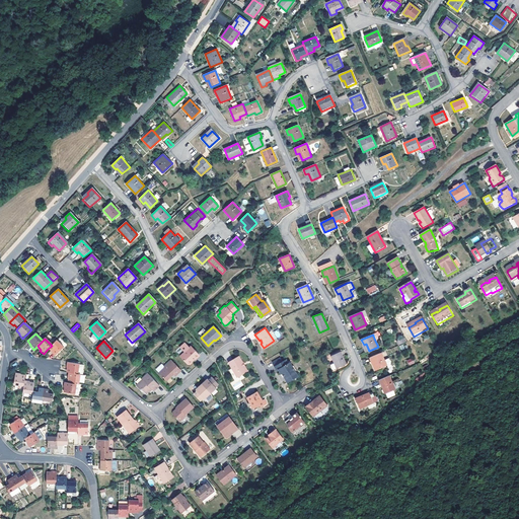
[(63,349),(56,342),(52,346),(48,349),(53,354),(52,354),(54,357),(63,349)]
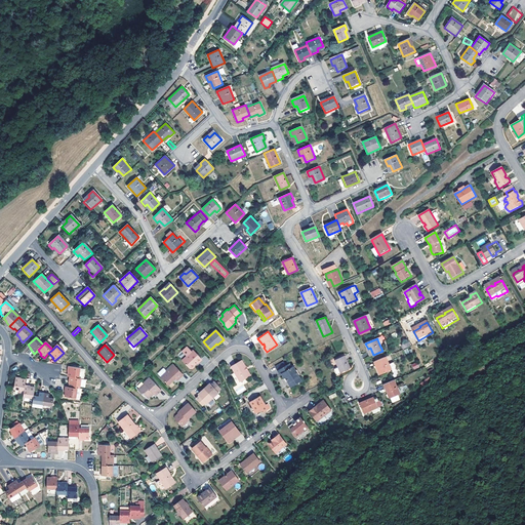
[(191,368),(192,367),(194,365),(194,364),(197,362),(197,363),(201,359),(193,350),(186,356),(182,359),(190,368),(191,368)]
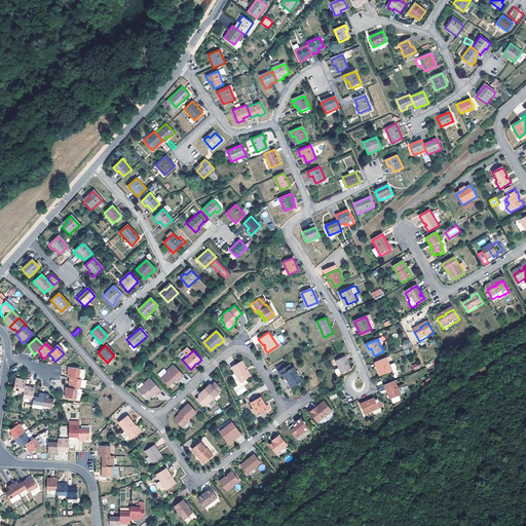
[(346,357),(337,361),(342,373),(351,369),(346,357)]
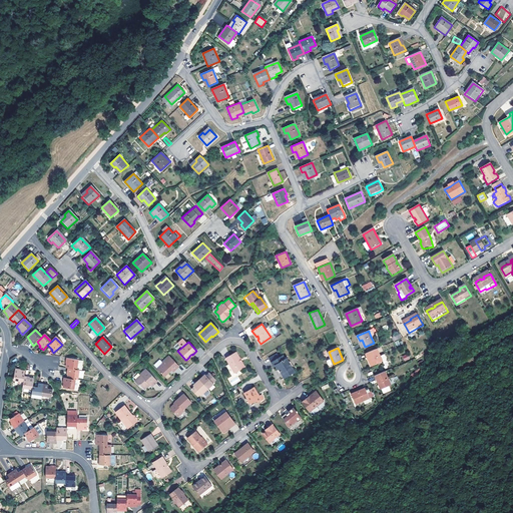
[(378,349),(369,353),(371,359),(369,360),(372,366),(383,361),(381,356),(378,349)]
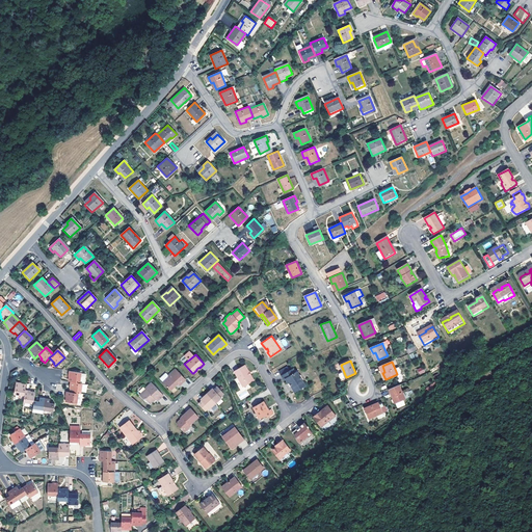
[(241,367),(231,375),(242,390),(251,381),(241,367)]
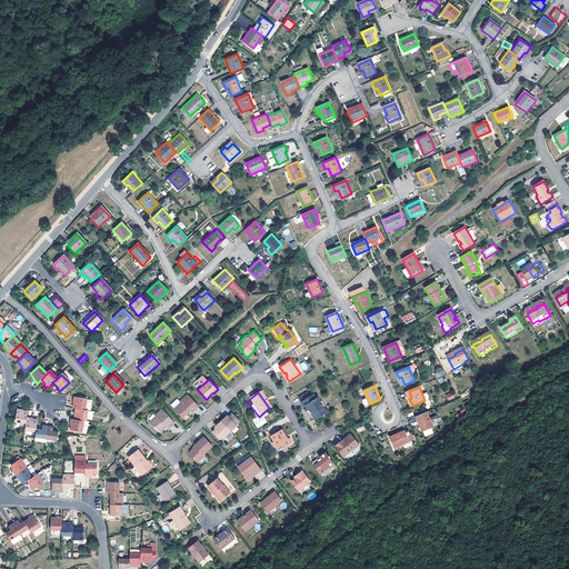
[(306,392),(298,398),(302,406),(305,405),(308,409),(309,409),(315,419),(320,416),(319,415),(326,410),(318,397),(315,399),(312,395),(309,397),(306,392)]
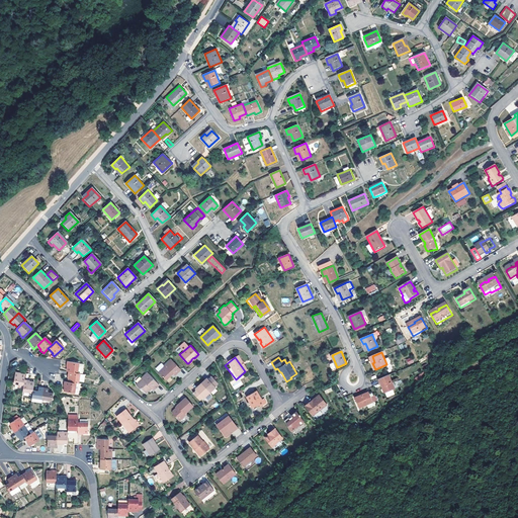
[(163,367),(158,372),(165,379),(172,373),(174,375),(180,370),(171,359),(164,365),(163,367)]
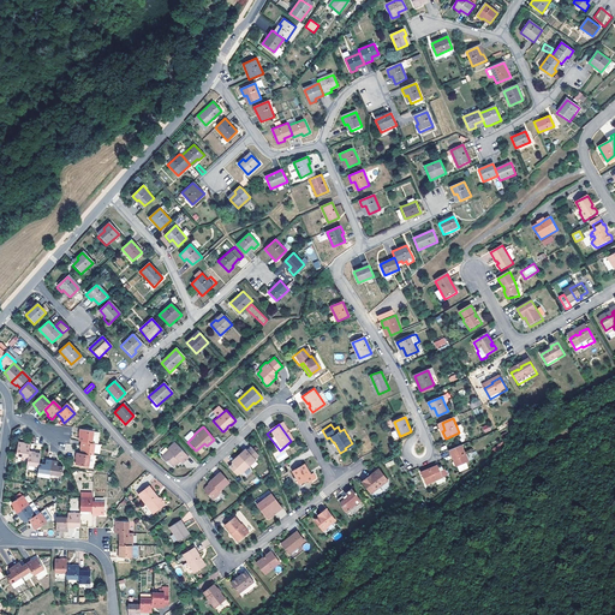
[(93,433),(93,431),(78,430),(77,436),(79,436),(78,442),(79,442),(91,445),(94,445),(96,445),(99,434),(93,433)]
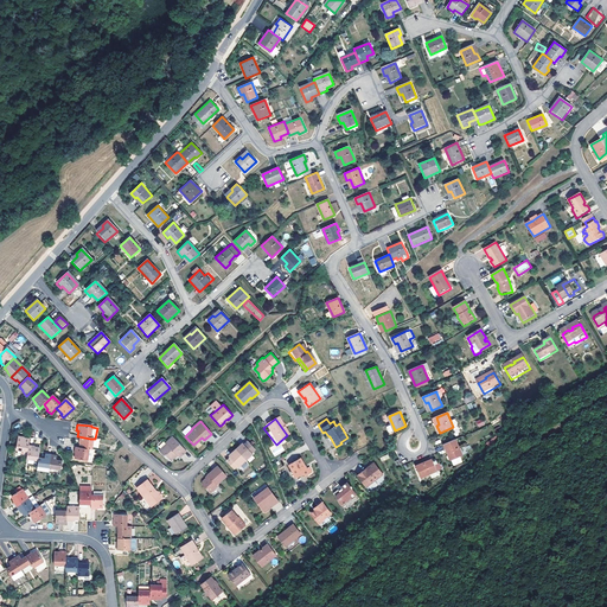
[(90,439),(78,436),(78,442),(80,443),(78,449),(88,451),(91,451),(93,439),(90,439)]
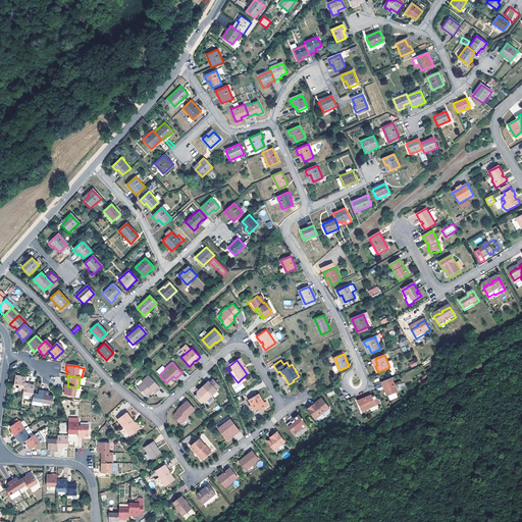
[(144,382),(138,387),(141,392),(142,390),(148,398),(153,393),(154,394),(160,388),(149,375),(143,381),(144,382)]
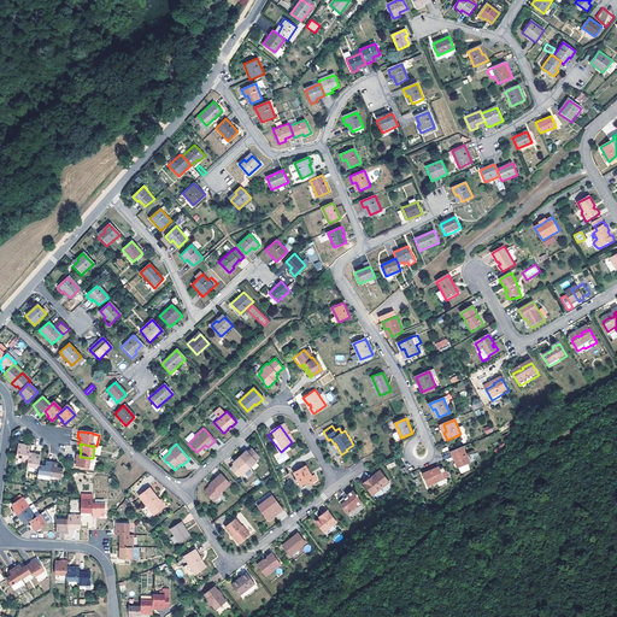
[(28,454),(28,448),(23,447),(23,446),(17,445),(16,458),(27,460),(28,454)]
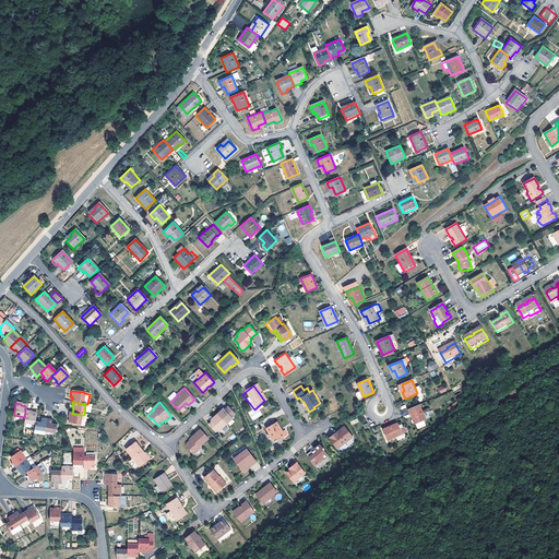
[(420,404),(408,409),(415,425),(427,419),(420,404)]
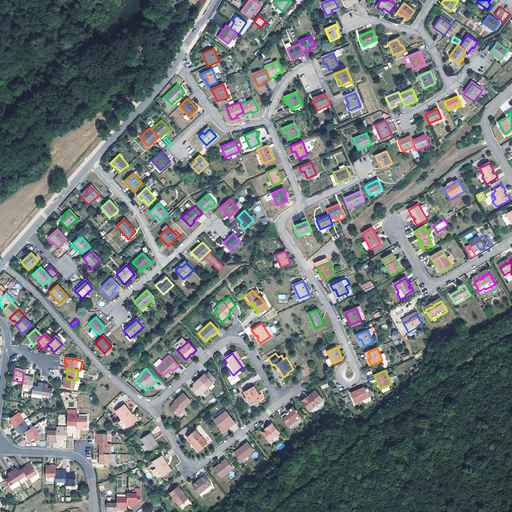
[(205,374),(200,379),(193,385),(194,386),(191,389),(197,396),(200,394),(201,394),(206,390),(213,384),(213,382),(216,380),(209,372),(206,375),(205,374)]
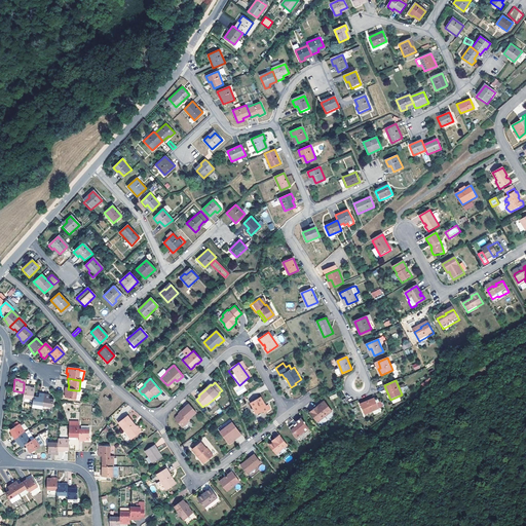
[(32,398),(33,390),(29,389),(29,388),(24,387),(23,392),(22,400),(32,401),(32,398)]
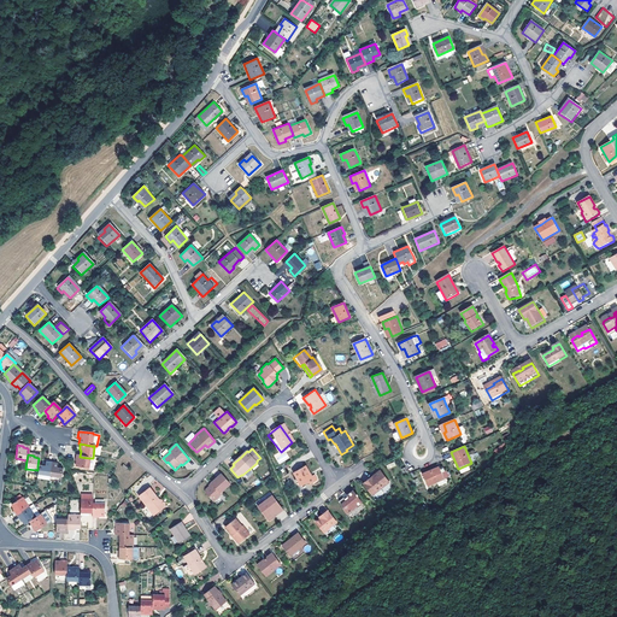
[(88,469),(89,458),(80,457),(75,456),(75,462),(76,462),(76,468),(88,469)]
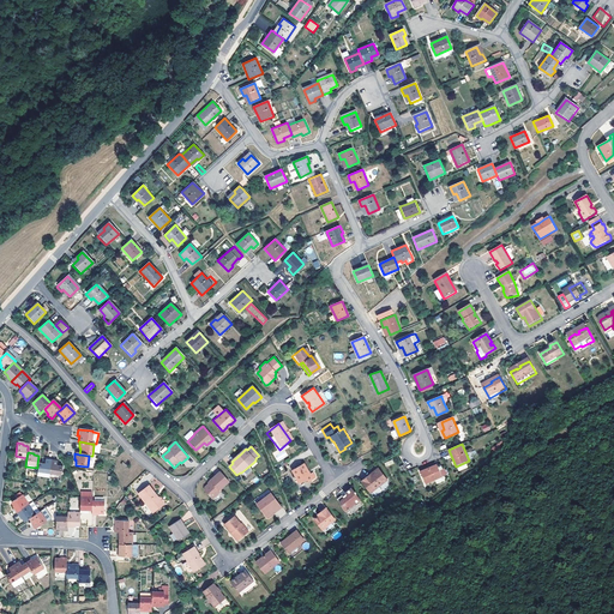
[(48,475),(50,463),(44,462),(44,465),(37,464),(37,468),(36,474),(48,475)]
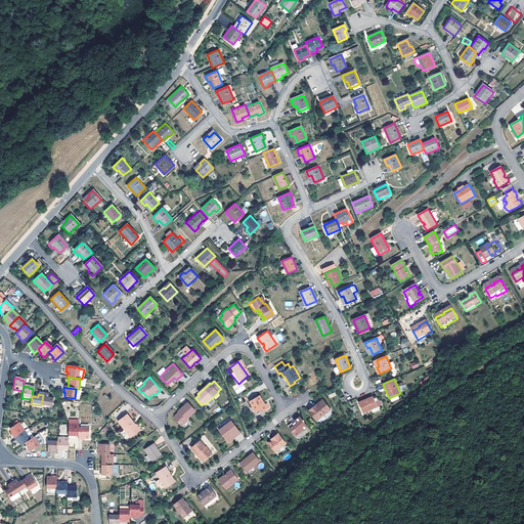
[(43,395),(41,405),(52,407),(53,399),(48,398),(48,396),(43,395)]
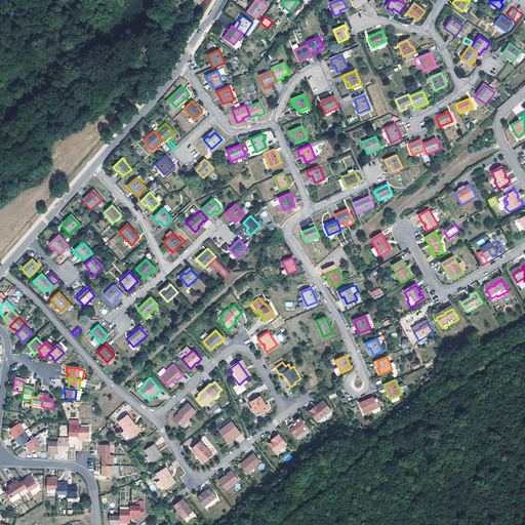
[(259,396),(250,403),(258,413),(264,409),(265,411),(271,407),(268,403),(267,404),(259,396)]
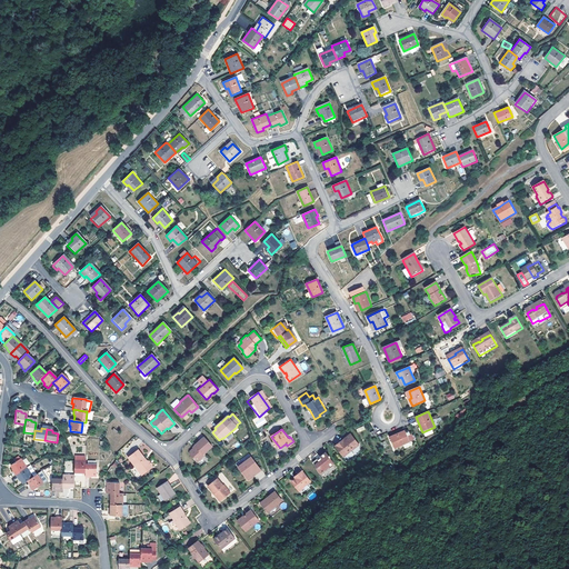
[(405,430),(390,437),(395,448),(410,441),(405,430)]
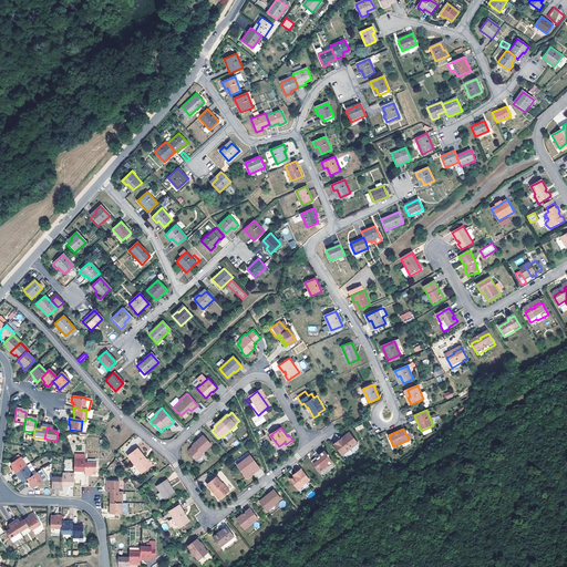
[(342,437),(333,444),(341,455),(357,443),(350,434),(343,439),(342,437)]
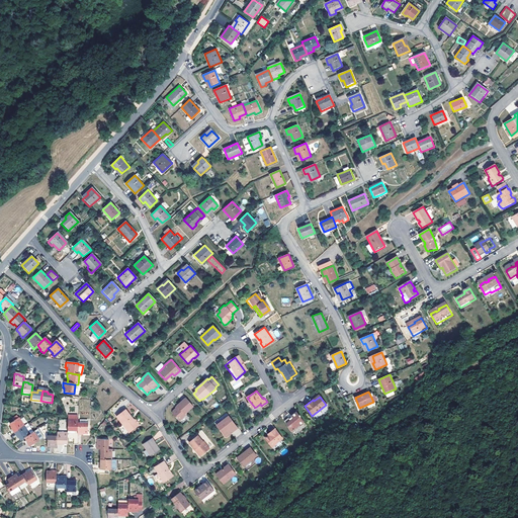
[(185,399),(177,406),(179,408),(177,410),(176,410),(173,412),(172,415),(179,422),(185,416),(184,415),(192,407),(185,399)]
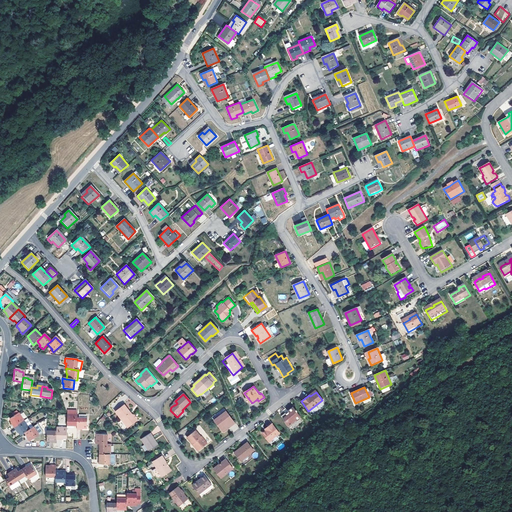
[(123,405),(114,411),(126,427),(136,420),(136,418),(133,415),(131,414),(130,415),(128,412),(129,412),(123,405)]
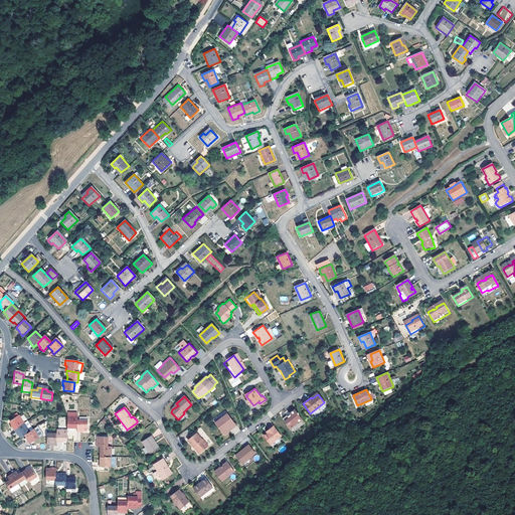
[(302,420),(295,410),(290,414),(288,412),(286,414),(287,416),(283,419),(285,421),(285,422),(287,427),(288,427),(290,430),(302,420)]
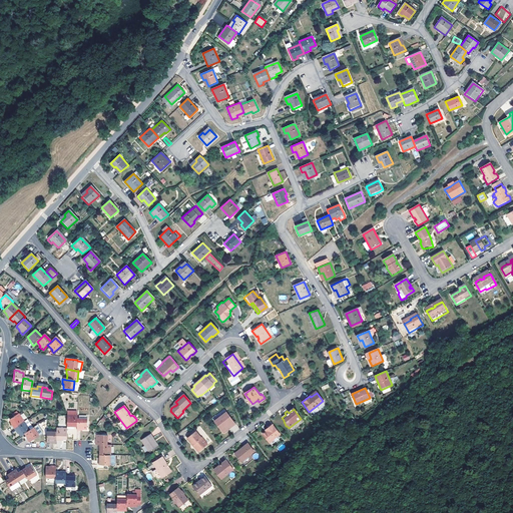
[(223,433),(228,429),(233,425),(224,413),(221,416),(213,422),(222,433),(223,433)]
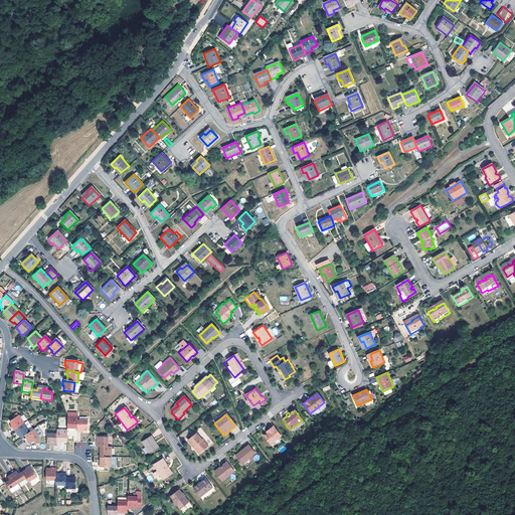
[(13,431),(23,424),(17,415),(12,419),(8,421),(11,426),(10,426),(13,431)]
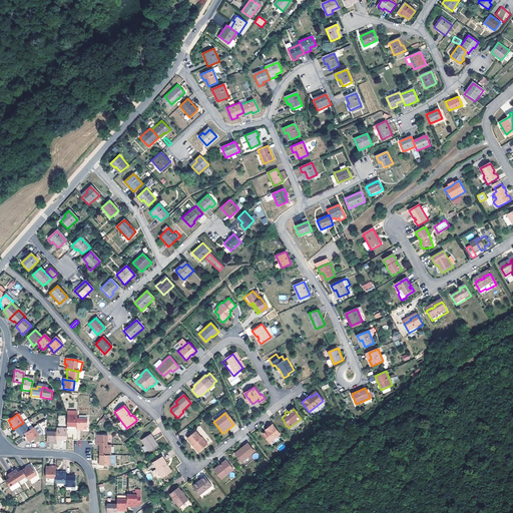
[(76,420),(76,417),(66,416),(66,427),(71,427),(71,428),(73,428),(76,428),(76,420)]
